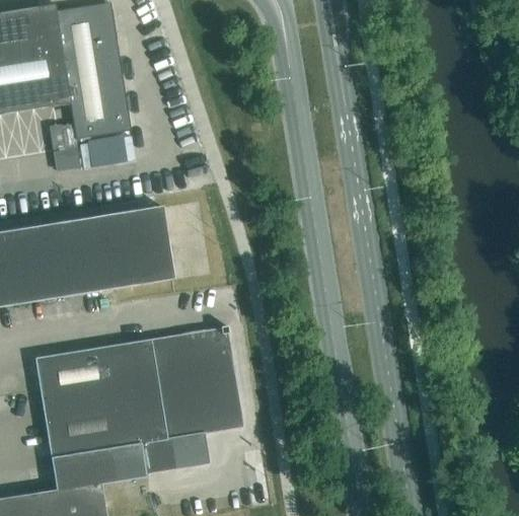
[(0,112),(69,101),(73,122),(61,124),(61,122),(49,124),(53,148),(64,147),(65,148),(77,146),(76,138),(131,129),(110,1),(56,9),(55,2),(0,11),(0,112)]
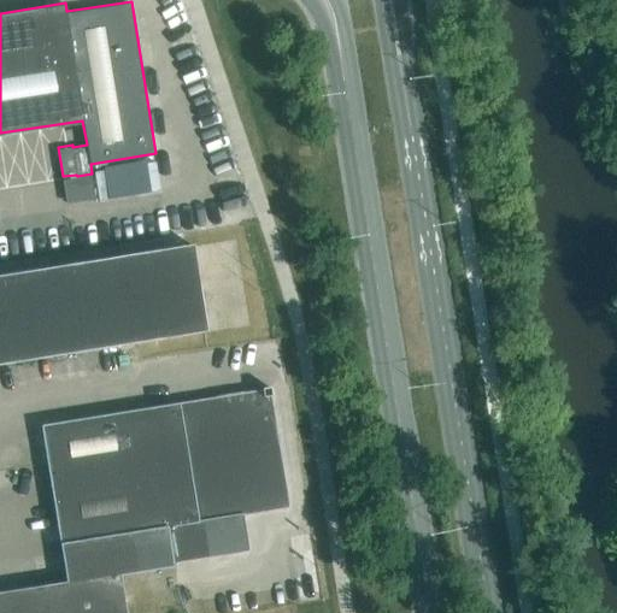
[(92,175),(63,180),(66,196),(94,193),(92,175)]
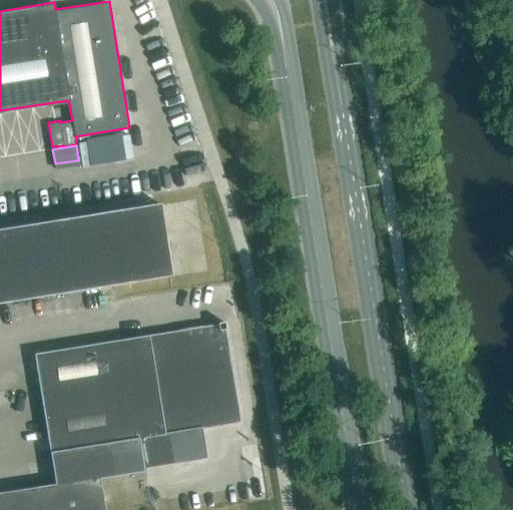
[(0,301),(171,275),(160,203),(0,228),(0,301)]
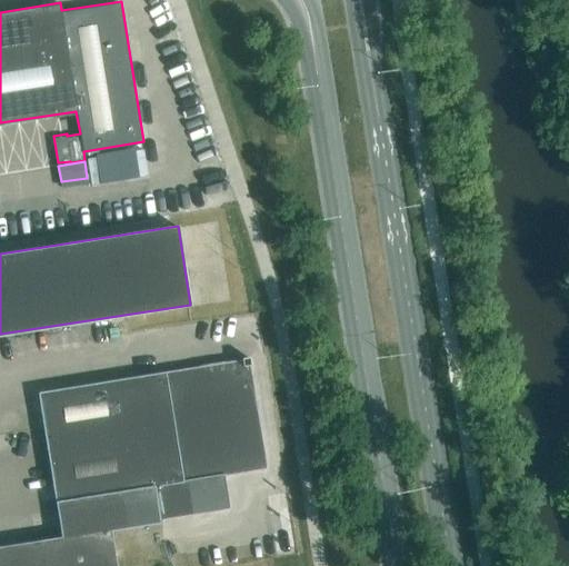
[(267,467),(255,390),(249,357),(166,370),(175,423),(183,480),(225,474),(267,467)]
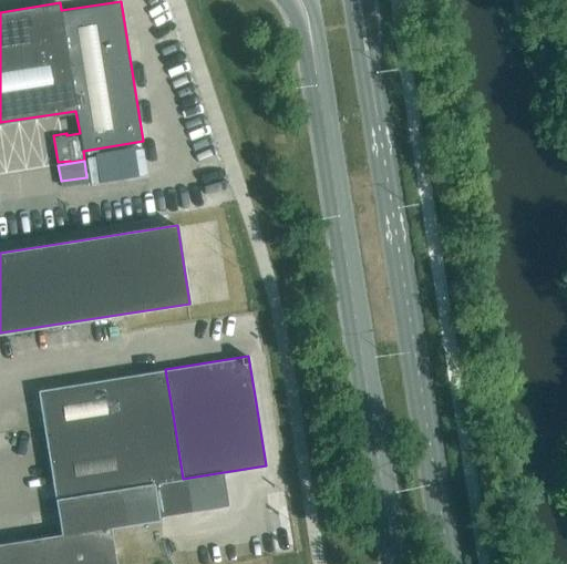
[(174,421),(165,369),(38,389),(47,442),(174,421)]
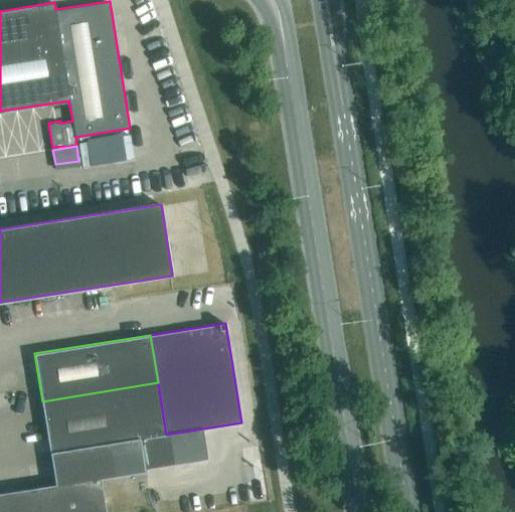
[(166,435),(158,382),(42,401),(50,453),(166,435)]
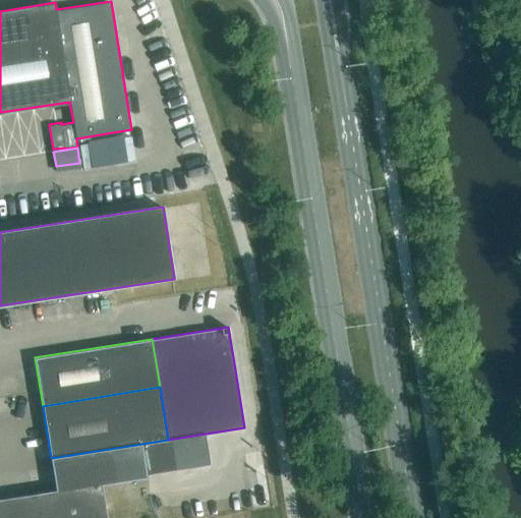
[(211,464),(206,434),(168,440),(51,458),(56,490),(0,499),(0,517),(107,517),(102,484),(147,477),(147,474),(211,464)]
